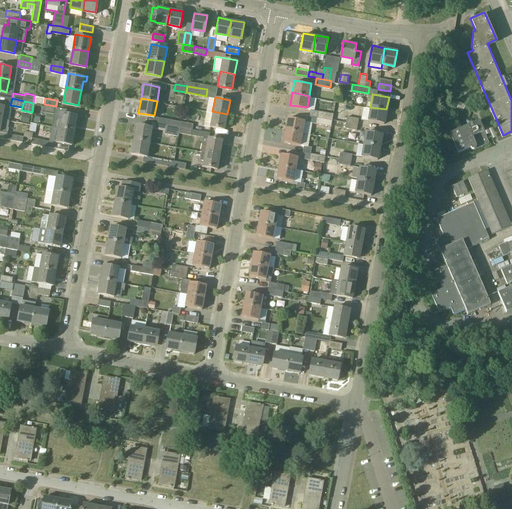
[(386,109),(370,107),(368,119),(384,122),(386,109)]
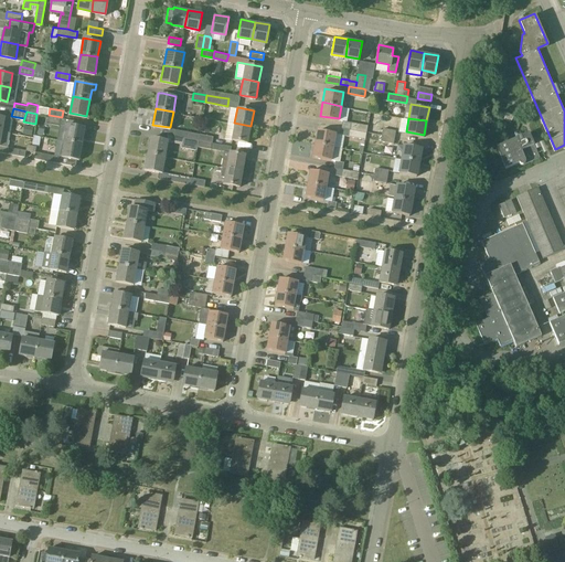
[(368,124),(342,119),(341,126),(366,130),(368,124)]
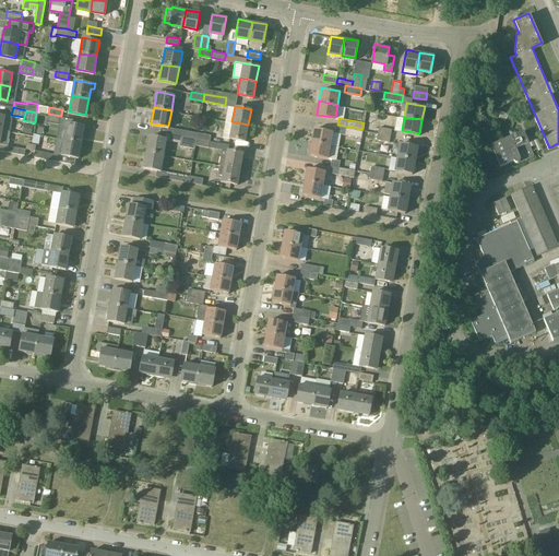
[(245,140),(248,125),(232,121),(225,120),(223,135),(245,140)]
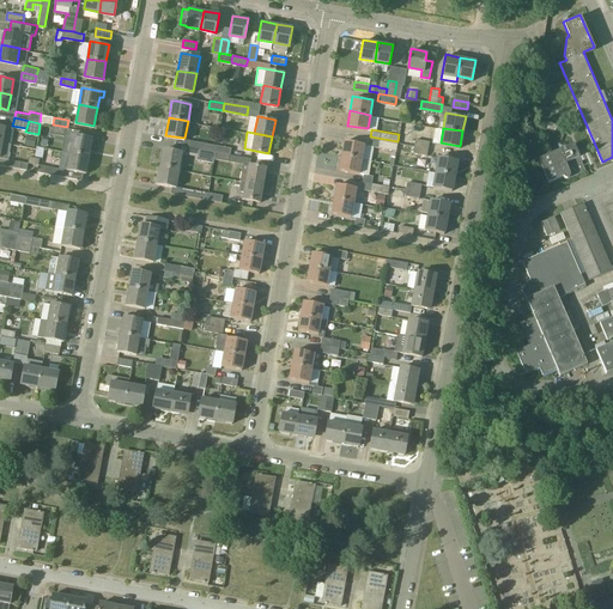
[(34,146),(36,135),(29,134),(25,133),(24,145),(34,146)]
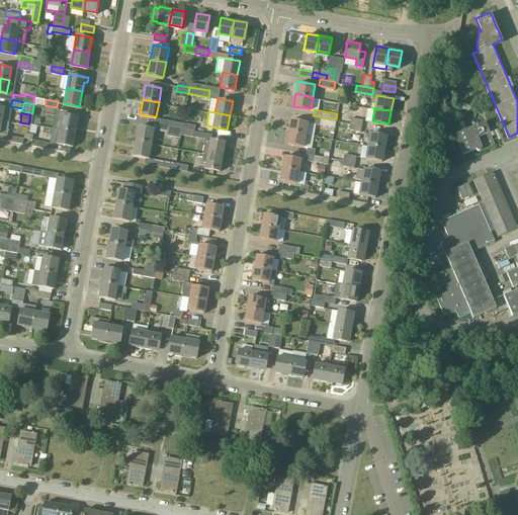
[(78,116),(72,115),(62,113),(59,127),(75,131),(78,116)]
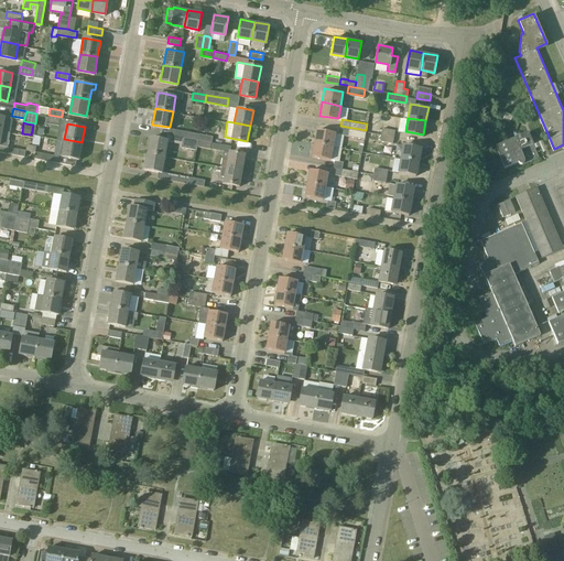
[(366,130),(340,126),(339,133),(365,138),(366,130)]
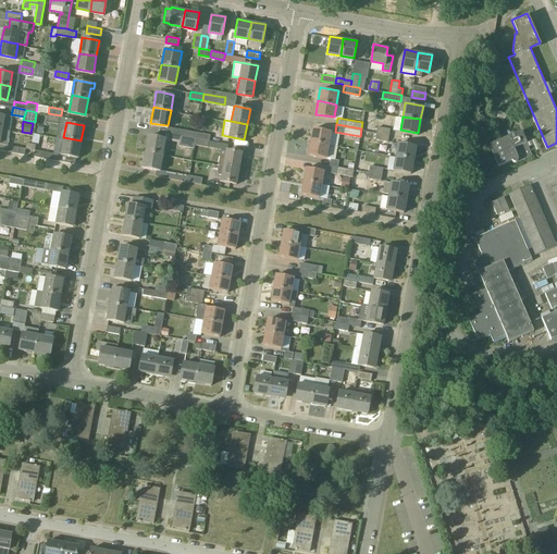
[(376,132),(390,134),(391,127),(378,125),(376,132)]
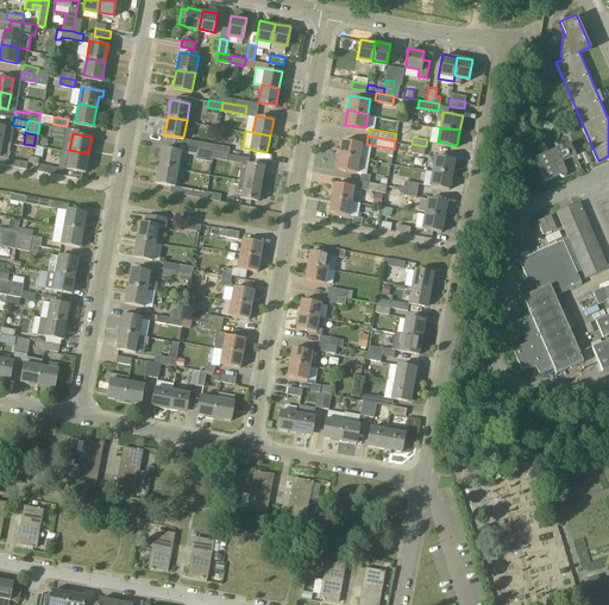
[(362,143),(341,138),(339,153),(359,157),(362,143)]
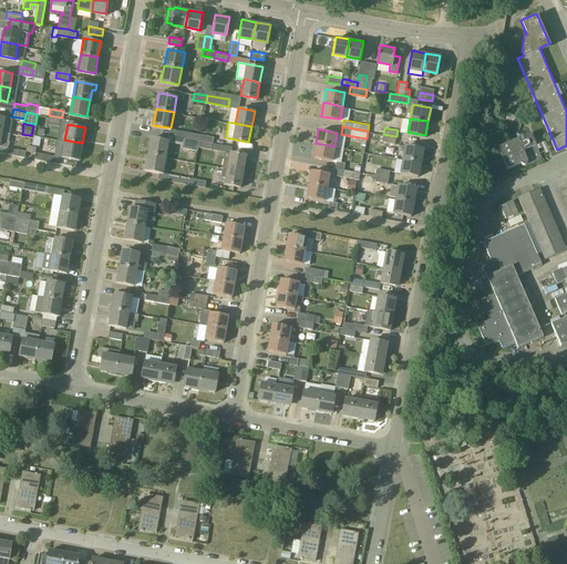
[(0,151),(18,155),(20,149),(8,146),(10,132),(9,132),(2,130),(0,130),(0,151)]
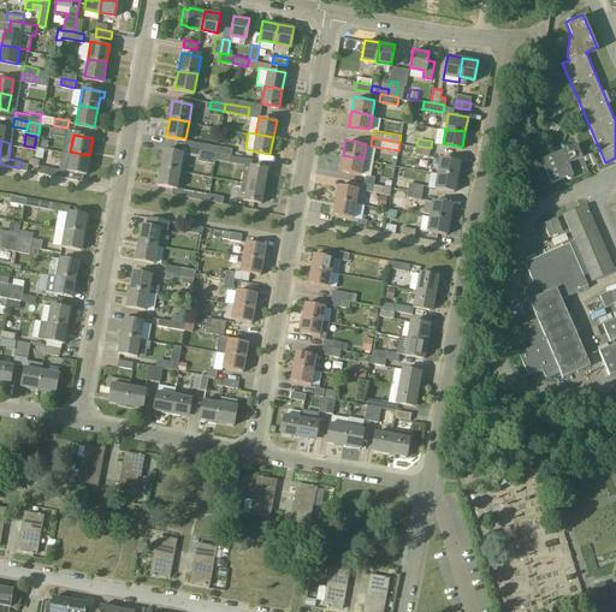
[(202,149),(217,152),(218,144),(203,142),(202,149)]
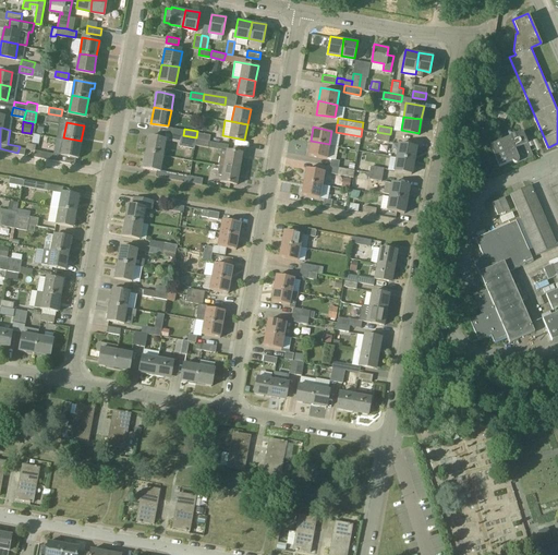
[(523,130),(490,144),(500,165),(513,159),(514,160),(516,161),(517,161),(534,154),(523,130)]
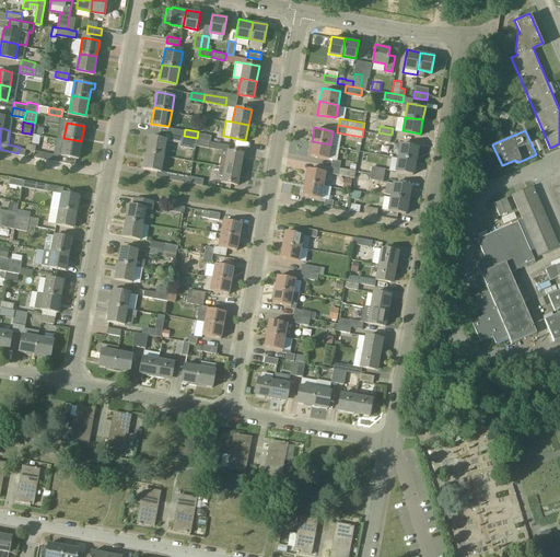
[(210,140),(211,134),(198,131),(197,138),(210,140)]
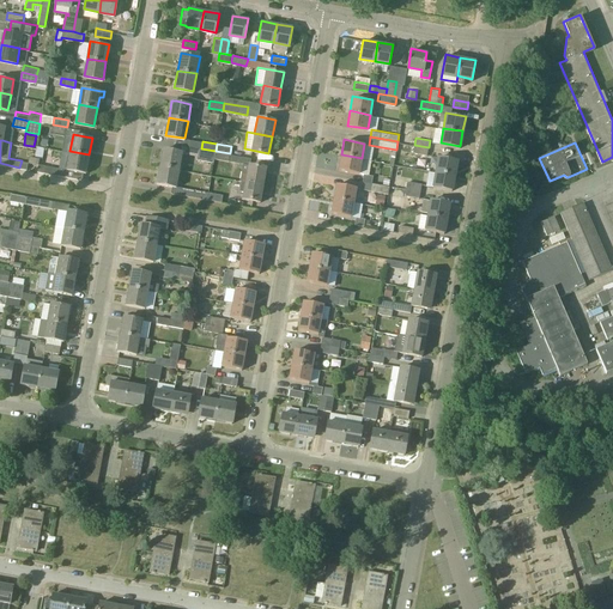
[(429,147),(414,145),(413,152),(428,154),(429,147)]
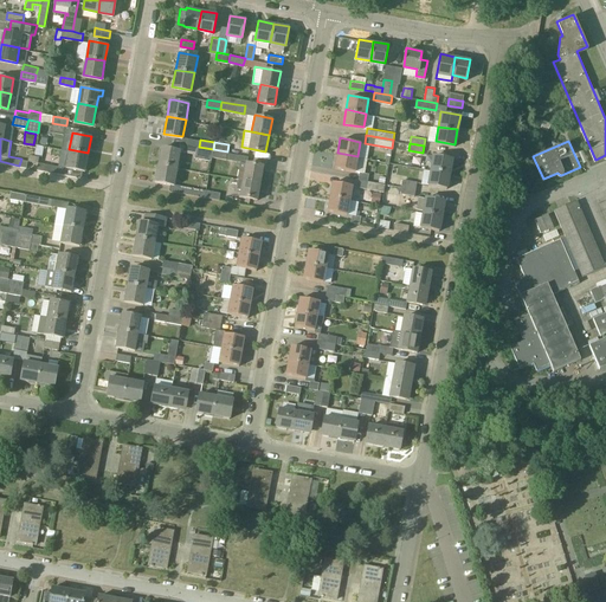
[(180,149),(161,146),(158,163),(176,167),(180,149)]
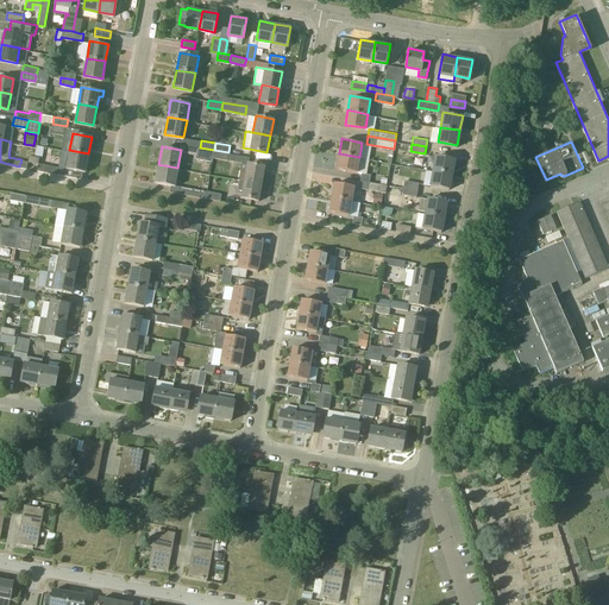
[(212,161),(213,156),(214,150),(200,147),(198,147),(196,157),(212,161)]
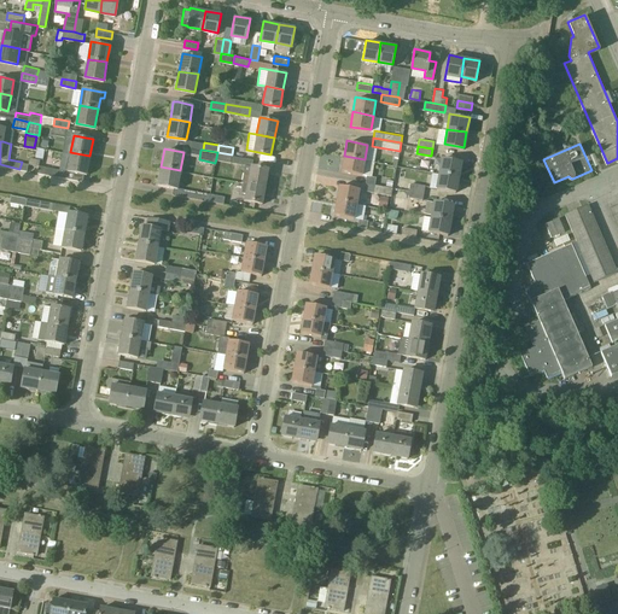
[(70,152),(66,170),(86,174),(89,156),(70,152)]
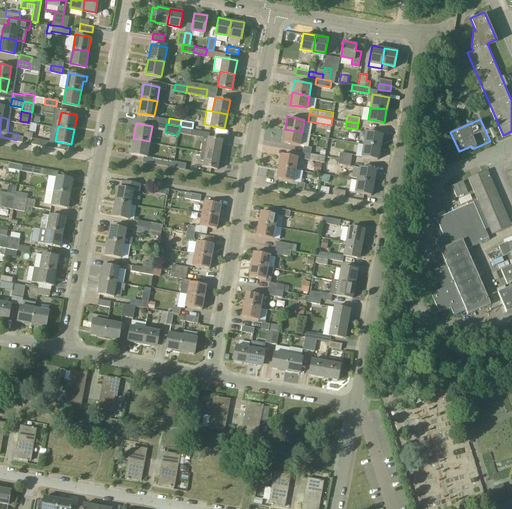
[(179,131),(200,135),(201,130),(192,128),(180,126),(179,131)]
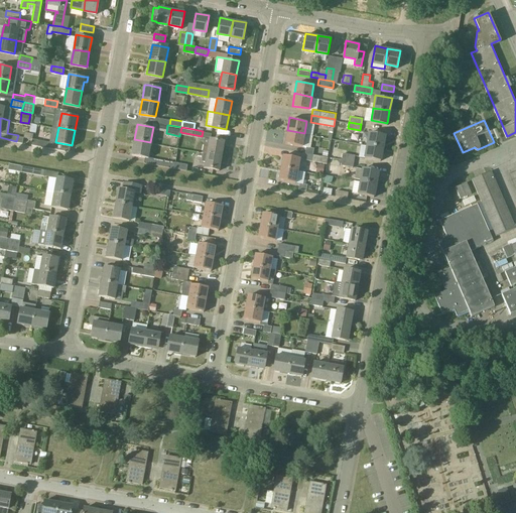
[(304,133),(287,130),(285,142),(302,145),(304,133)]
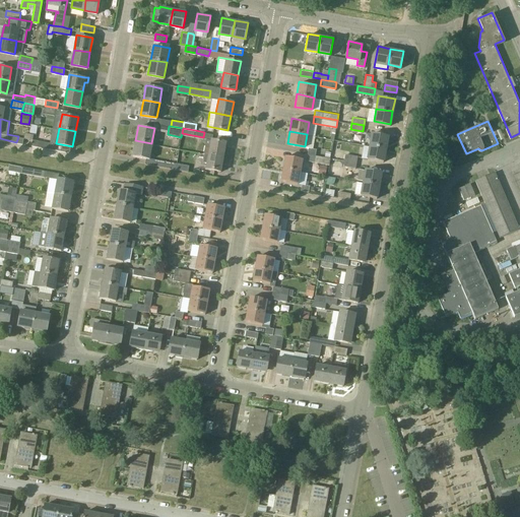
[(388,134),(372,132),(371,138),(370,144),(386,147),(388,134)]
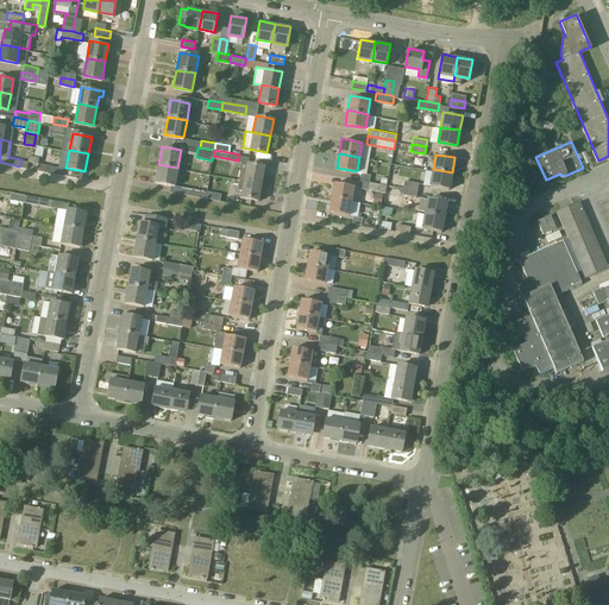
[(249,163),(246,162),(245,169),(240,168),(238,178),(240,178),(262,183),(264,165),(249,163)]
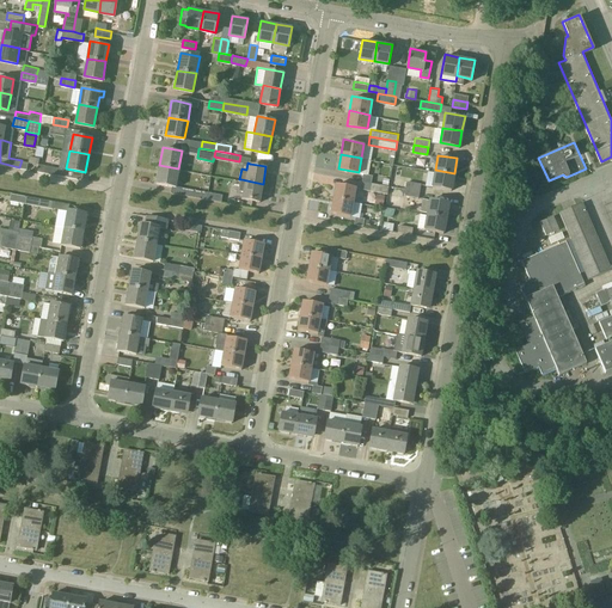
[(59,167),(46,164),(44,171),(57,173),(59,167)]
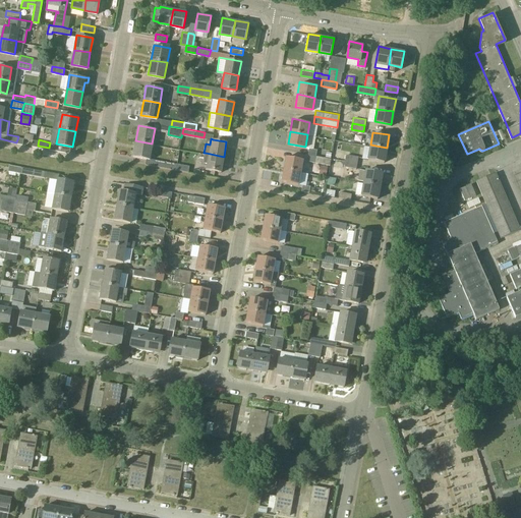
[(133,155),(147,158),(149,158),(152,144),(135,140),(133,155)]
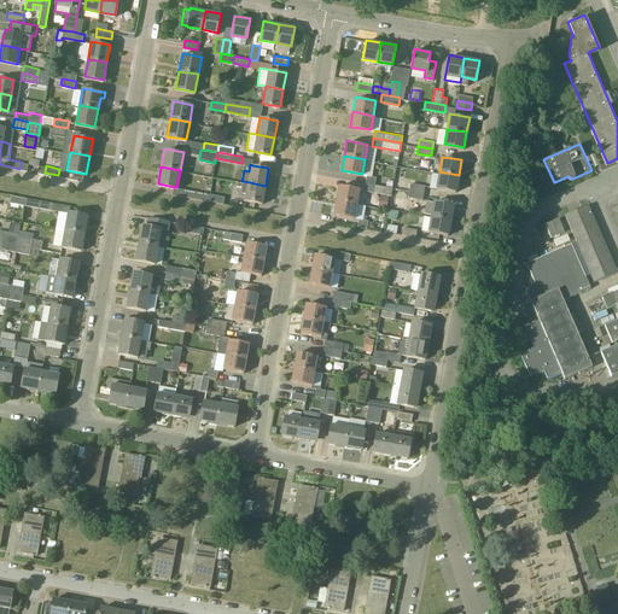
[(439,171),(437,187),(455,191),(459,175),(439,171)]
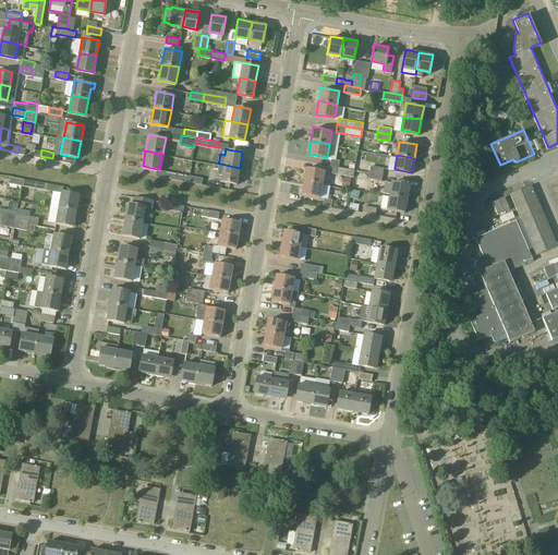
[(218,172),(222,173),(221,180),(237,182),(240,168),(220,164),(218,172)]
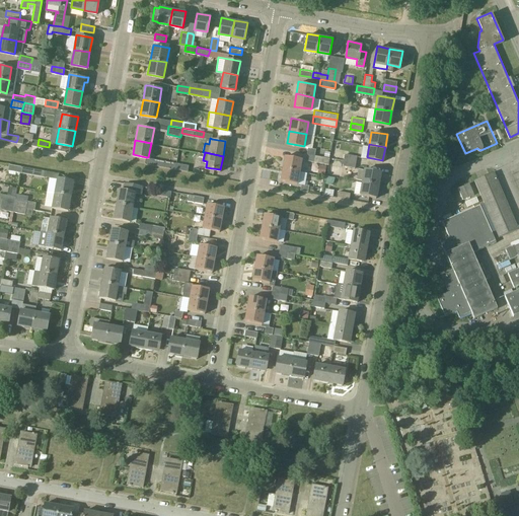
[(306,153),(305,159),(328,163),(329,156),(317,154),(314,154),(306,153)]
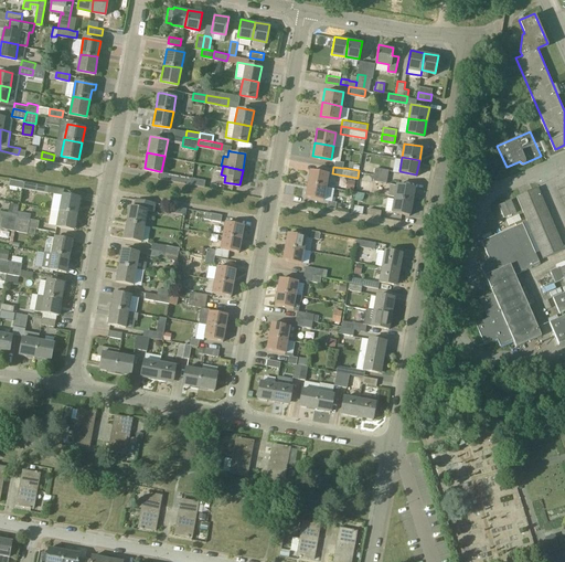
[(308,182),(326,186),(329,172),(310,169),(308,182)]
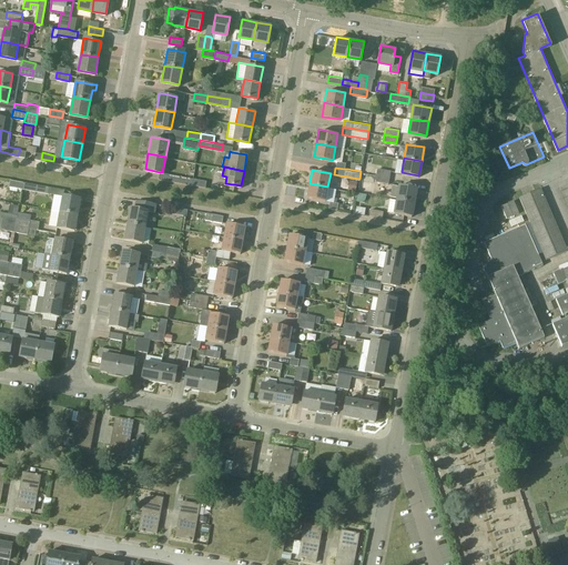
[(193,177),(191,183),(205,187),(206,180),(193,177)]
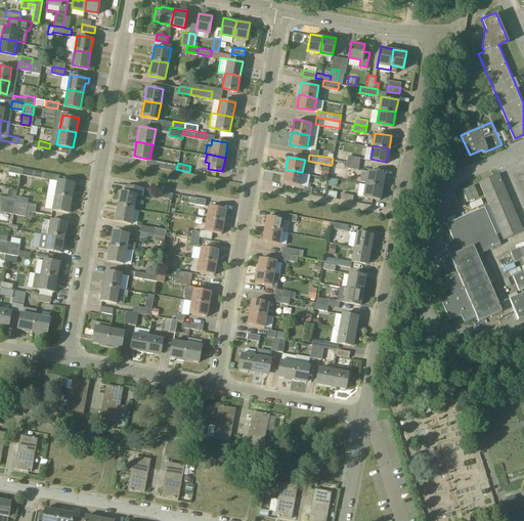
[(9,165),(8,170),(20,173),(22,167),(9,165)]
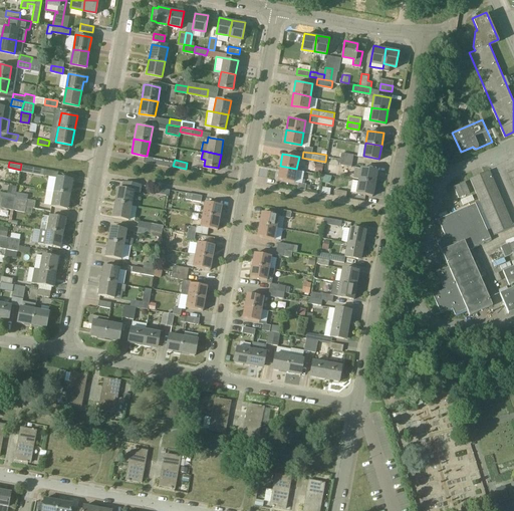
[(316,162),(314,171),(321,172),(323,163),(316,162)]
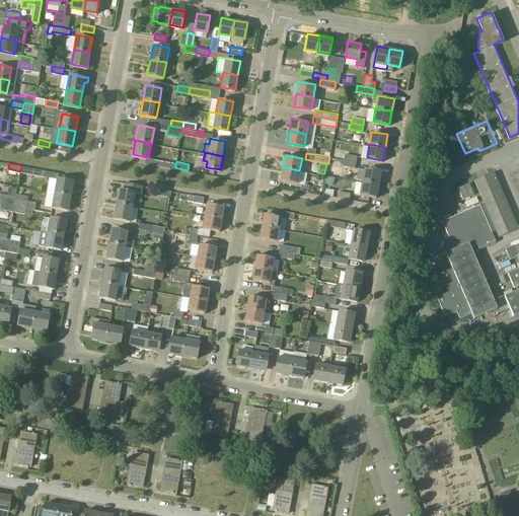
[(328,171),(339,172),(340,165),(329,163),(328,171)]
